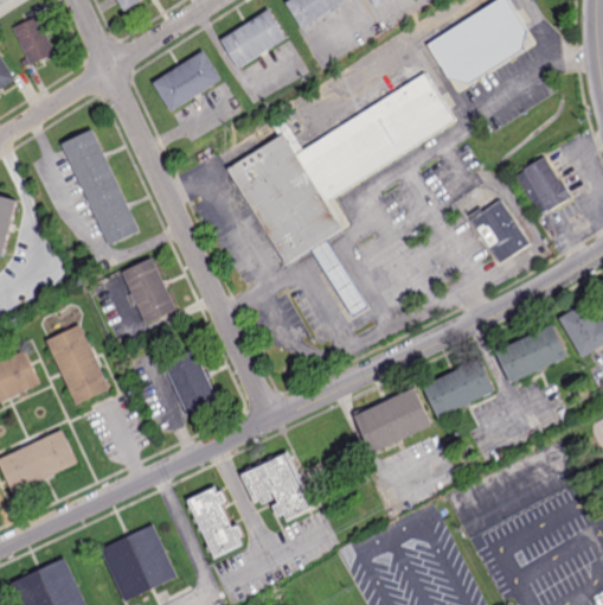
[(140,0),(123,11),(115,0),(140,0)]
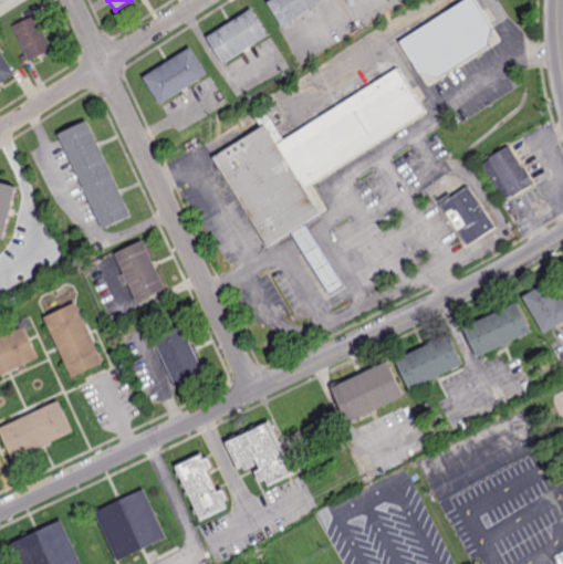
[(322,0),(283,27),(268,2),(271,0),(322,0)]
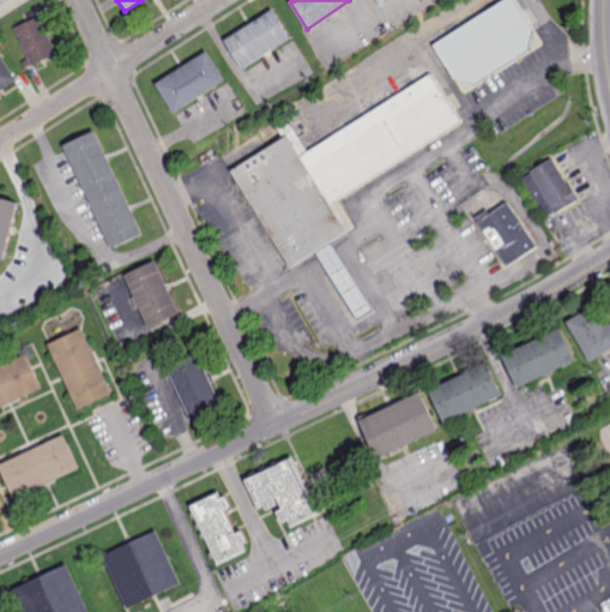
[(473,84),(454,79),(433,43),(501,0),(512,0),(532,31),(527,52),(473,84)]
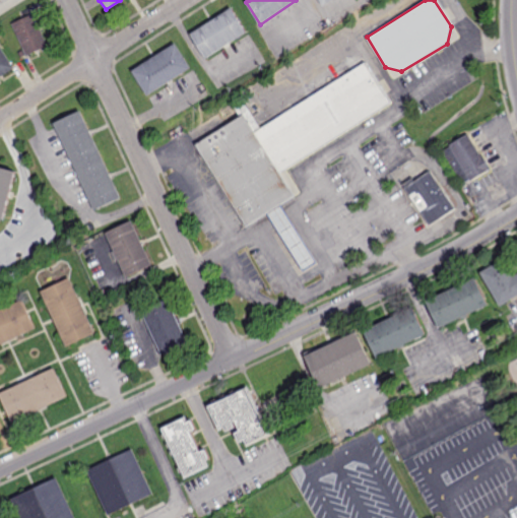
[(205,59),(189,34),(231,7),(246,33),(205,59)]
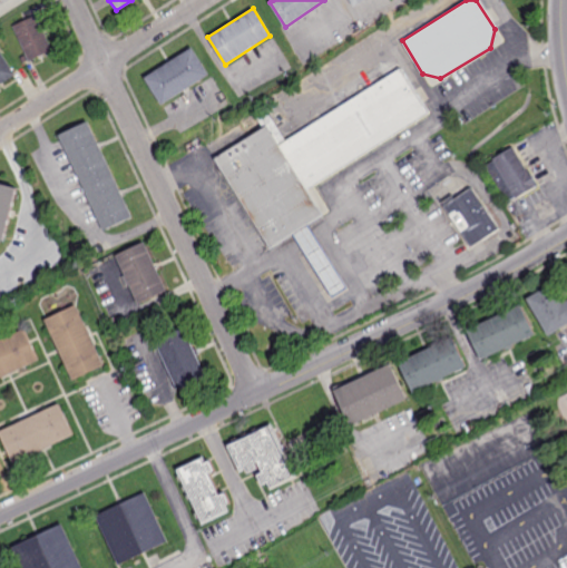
[(28,60),(27,59),(20,61),(18,57),(25,54),(11,26),(33,15),(50,50),(28,60)]
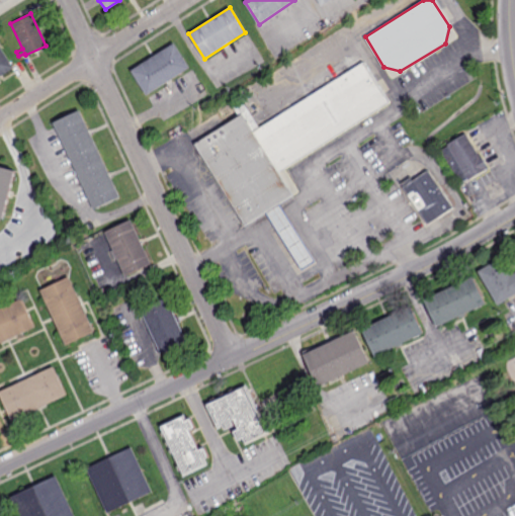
[(188,67),(145,95),(129,69),(172,43),(188,67)]
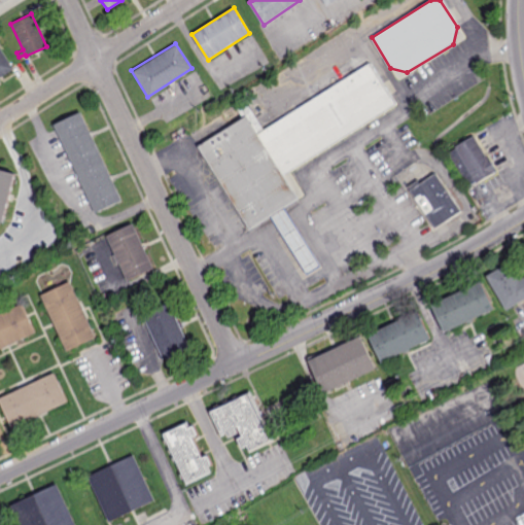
[(0,48),(12,69),(0,76),(0,48)]
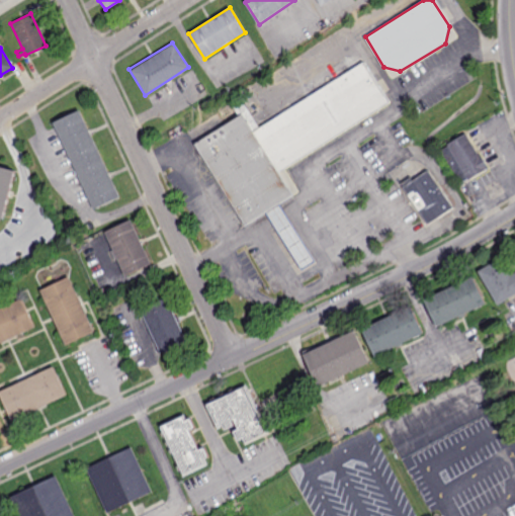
[(278,167),(294,191),(279,202),(314,258),(299,266),(265,211),(247,225),(194,140),(241,111),(253,130),(363,62),(387,99),(278,167)]
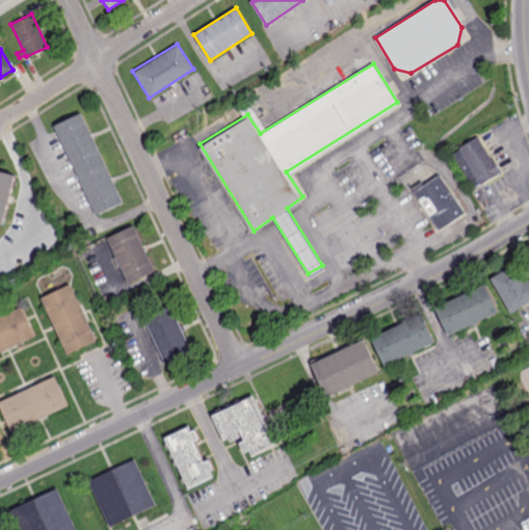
[(97,214),(53,125),(80,111),(124,201),(97,214)]
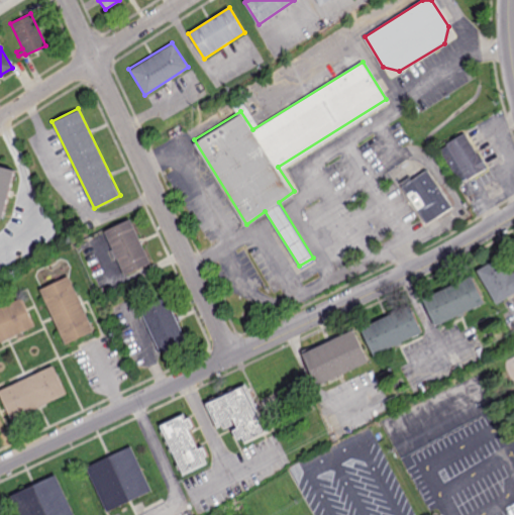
[(477,156),(479,155),(487,169),(467,181),(466,179),(457,184),(438,148),(445,144),(445,143),(464,132),(477,156)]
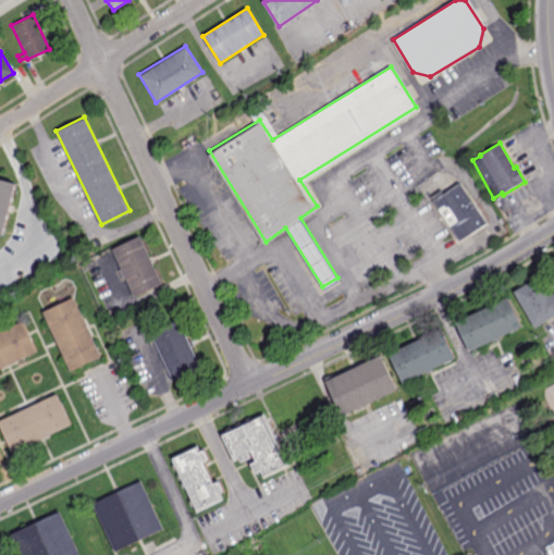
[(1,232),(0,231),(0,176),(14,180),(1,232)]
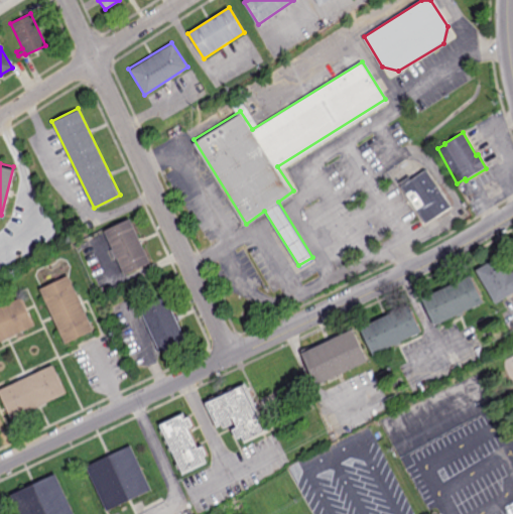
[(451,208),(425,224),(398,181),(407,174),(409,177),(425,167),(451,208)]
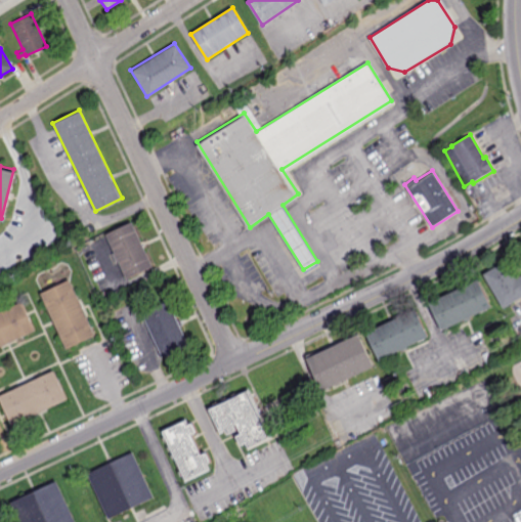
[(126,276),(106,233),(132,221),(152,264),(126,276)]
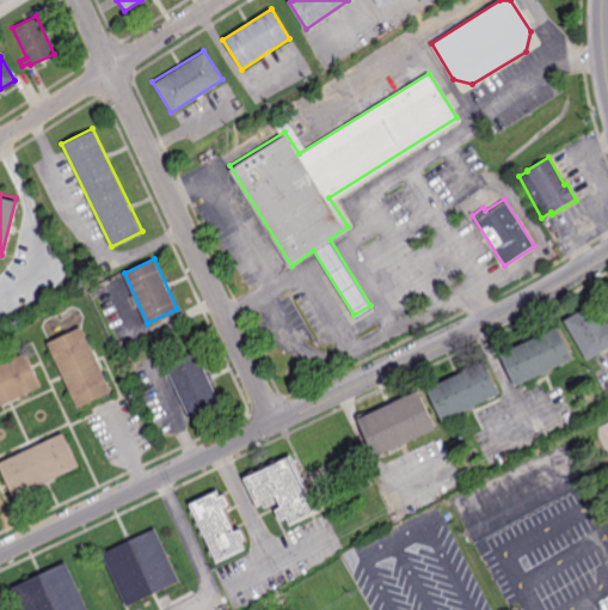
[(607,347),(587,361),(563,321),(590,304),(602,325),(607,322),(607,347)]
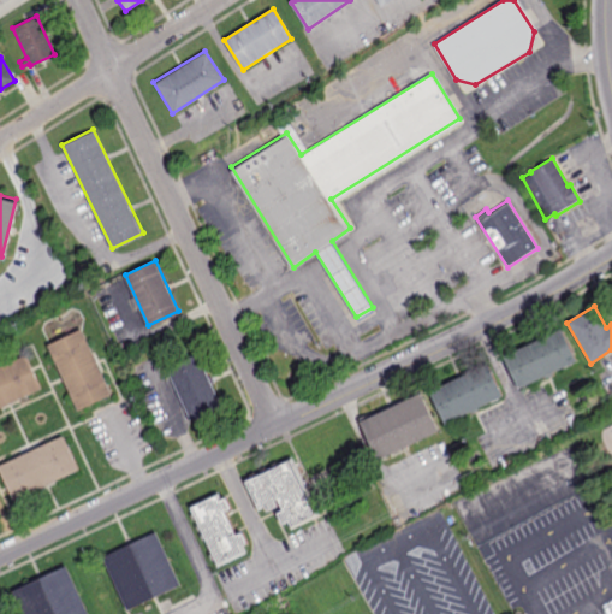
[(77,408),(46,342),(79,326),(111,391),(77,408)]
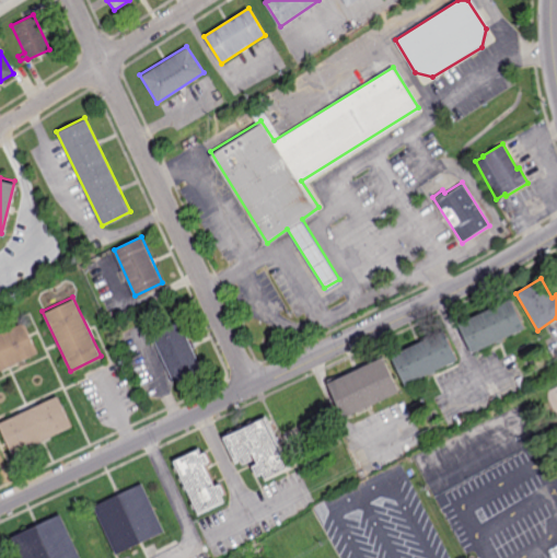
[(471,353),(457,324),(511,298),(524,327),(471,353)]
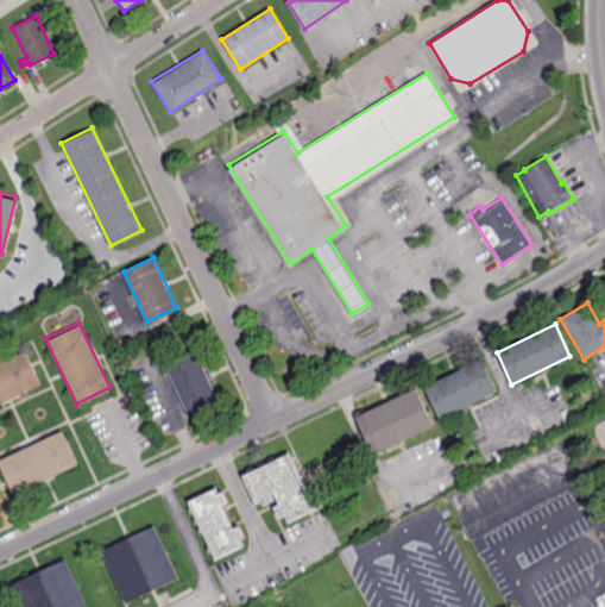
[(0,358),(24,348),(39,382),(0,400),(0,358)]
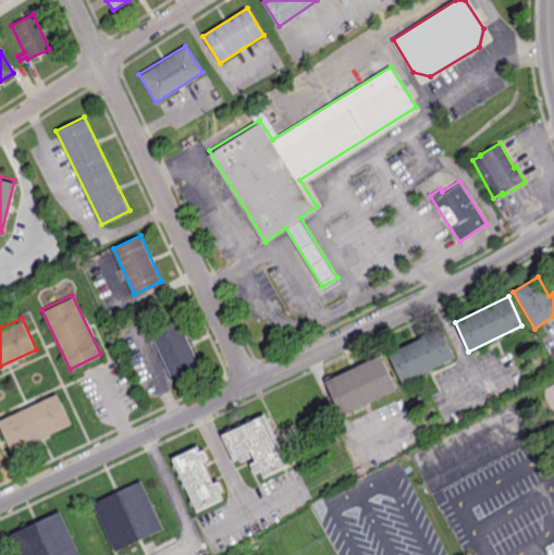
[(200,367),(172,381),(162,360),(159,361),(157,356),(160,355),(149,332),(179,319),(200,367)]
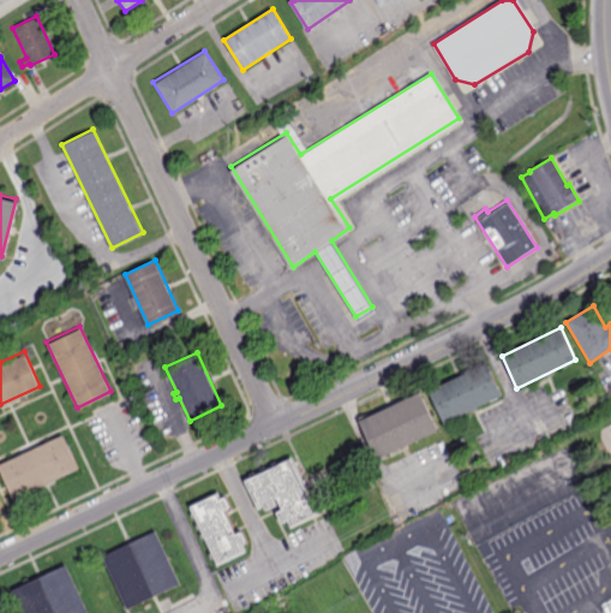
[(444,424),(427,391),(486,362),(503,394),(444,424)]
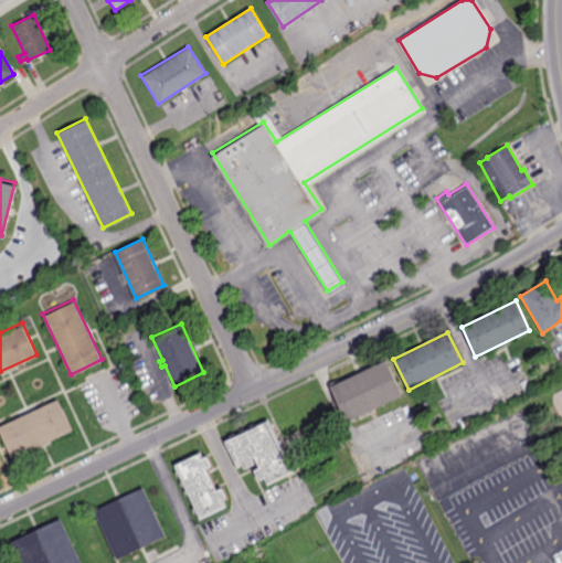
[(347,422),(330,385),(385,359),(403,395),(347,422)]
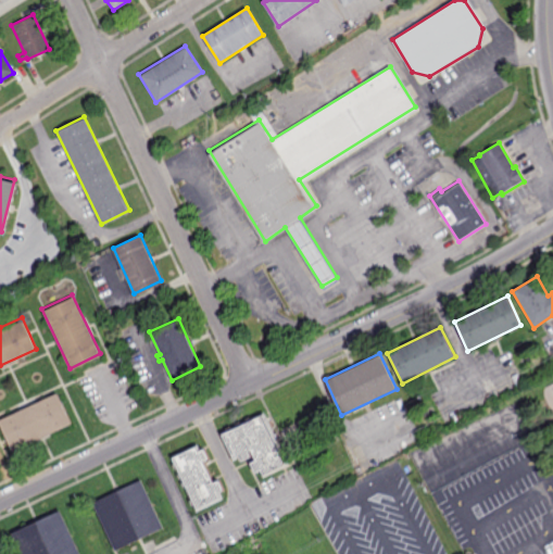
[(10,449),(0,428),(0,416),(55,390),(71,422),(10,449)]
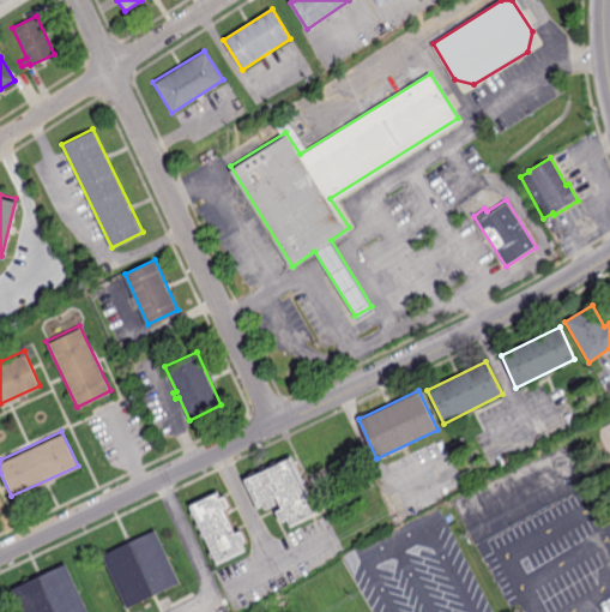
[(318,515),(289,528),(287,523),(283,525),(277,511),(283,509),(281,503),(265,510),(264,507),(255,510),(242,480),(290,457),(318,515)]
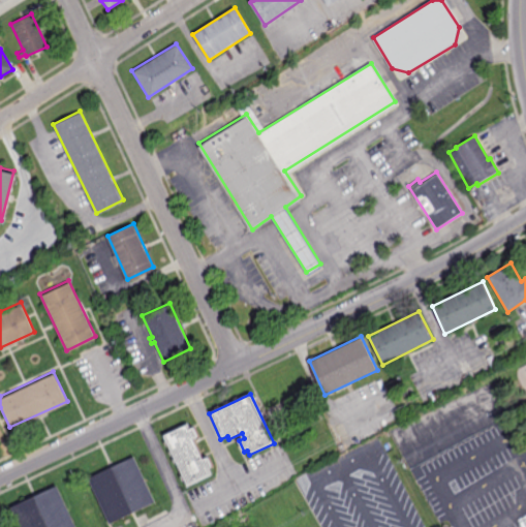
[(189,429),(195,426),(199,436),(193,439),(203,458),(208,456),(214,466),(209,469),(212,474),(186,487),(162,435),(187,424),(189,429)]
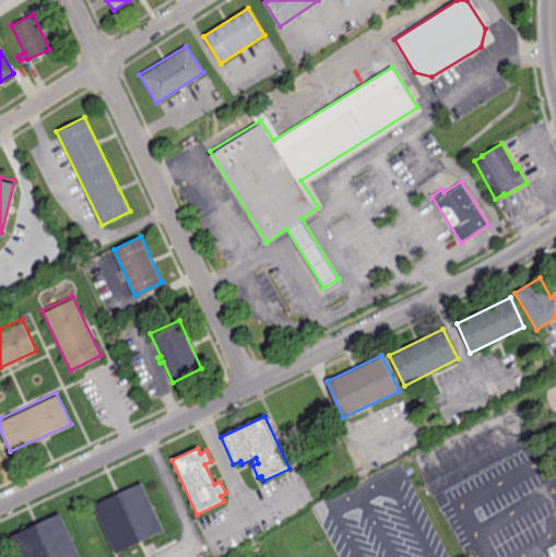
[(115,552),(92,504),(141,480),(164,529),(115,552)]
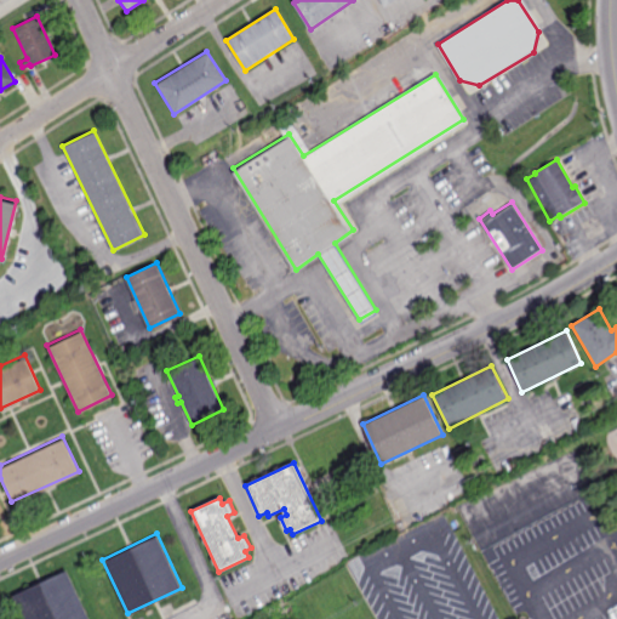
[(23,618),(12,594),(67,568),(89,618),(23,618)]
